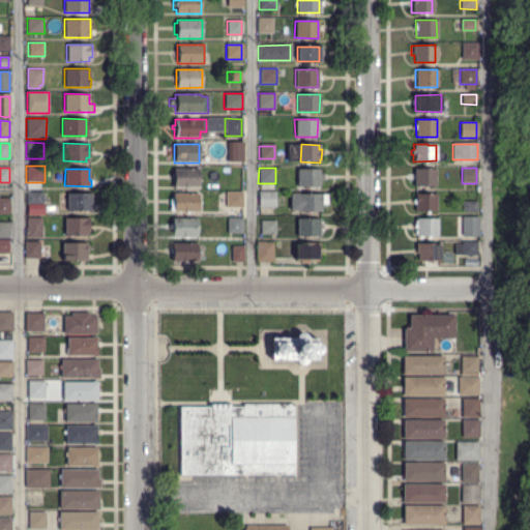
[(198,187),(173,186),(173,183),(170,183),(170,171),(173,171),(173,169),(199,169),(198,187)]
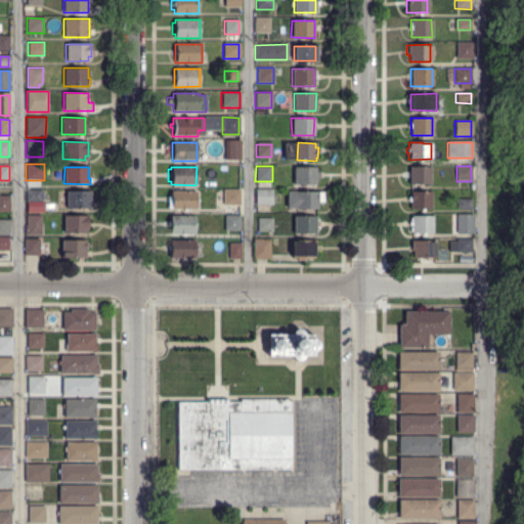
[(295,184),(294,168),(316,167),(316,171),(318,171),(318,179),(315,179),(315,183),(295,184)]
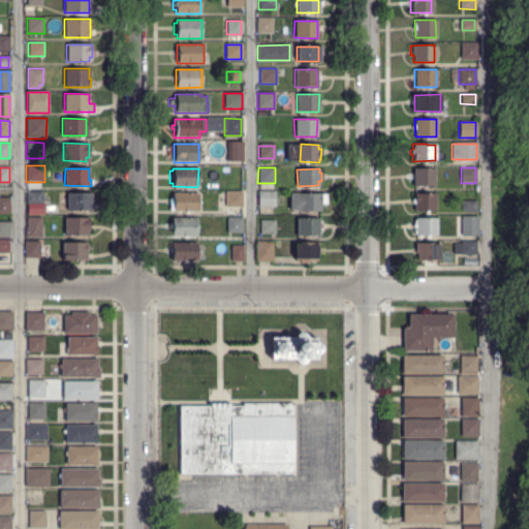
[(413,186),(412,168),(433,168),(434,186),(413,186)]
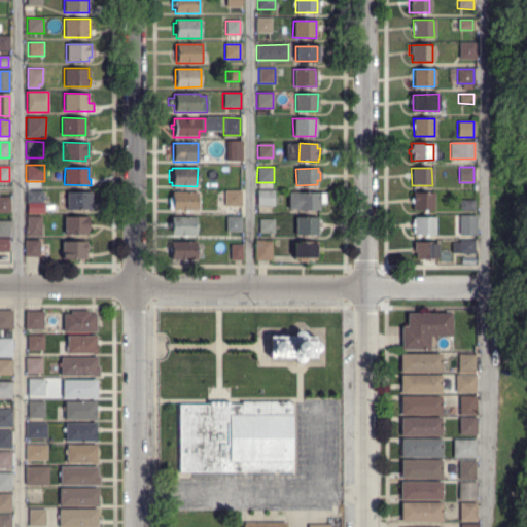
[(273,206),(256,206),(256,190),(273,190),(273,206)]
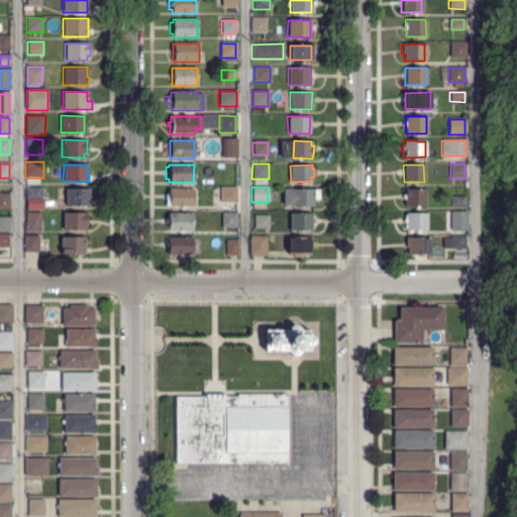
[(25,200),(25,188),(42,188),(41,199),(25,200)]
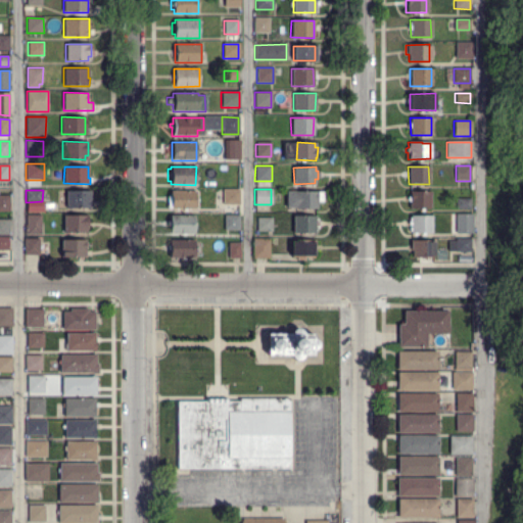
[(66,208),(65,190),(91,191),(91,208),(66,208)]
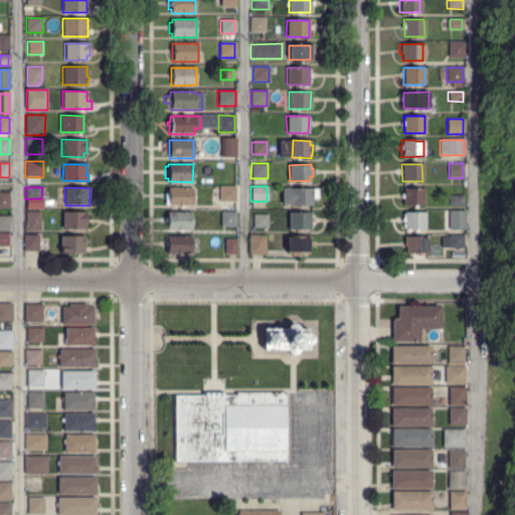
[(219,201),(219,187),(235,187),(235,201),(219,201)]
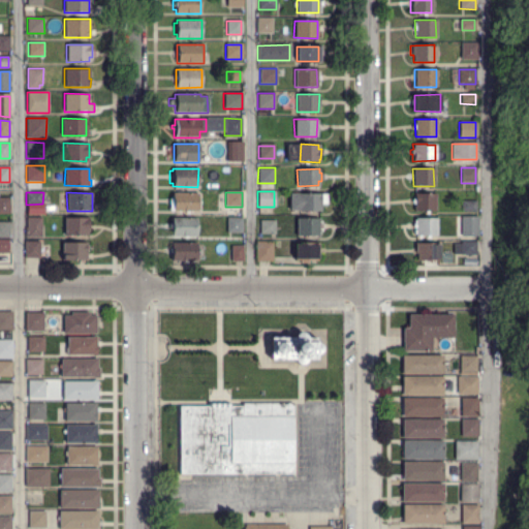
[(168,211),(168,198),(172,198),(172,193),(198,193),(199,211),(168,211)]
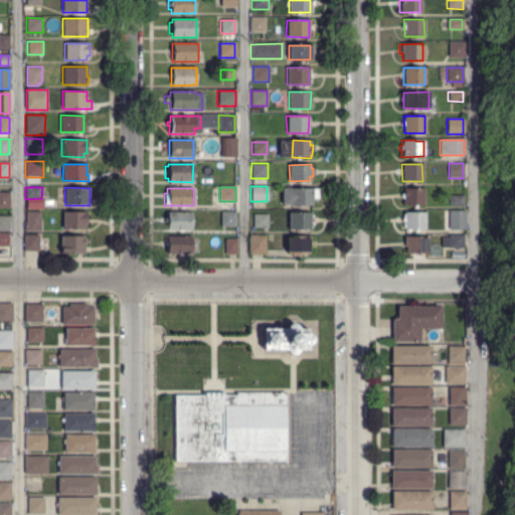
[(291,205),(291,203),(282,203),(282,188),(312,188),(312,205),(291,205)]
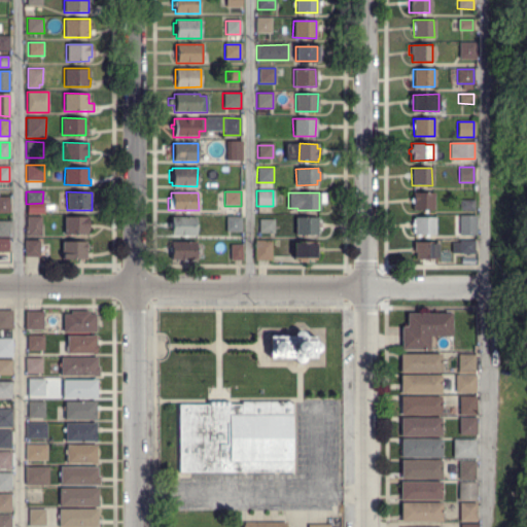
[(412,210),(412,192),(432,192),(433,210),(412,210)]
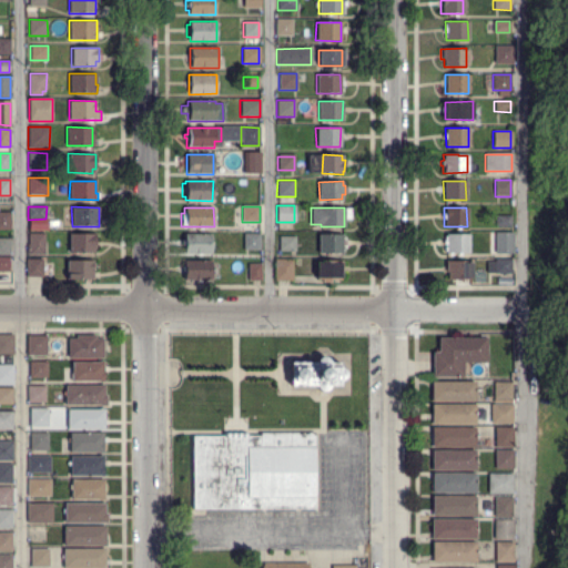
[(510,227),(495,227),(495,215),(510,215),(510,227)]
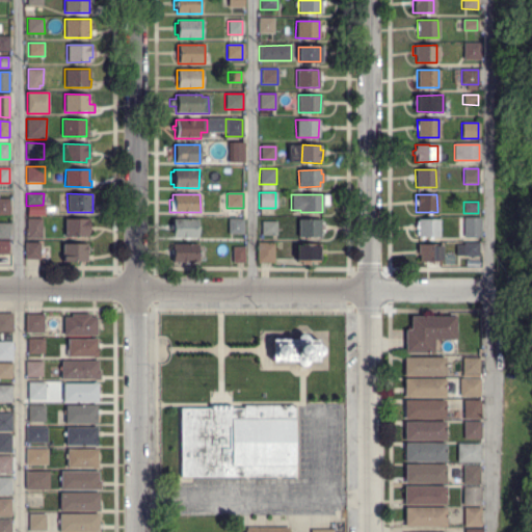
[(479,233),(457,232),(458,218),(479,218),(479,233)]
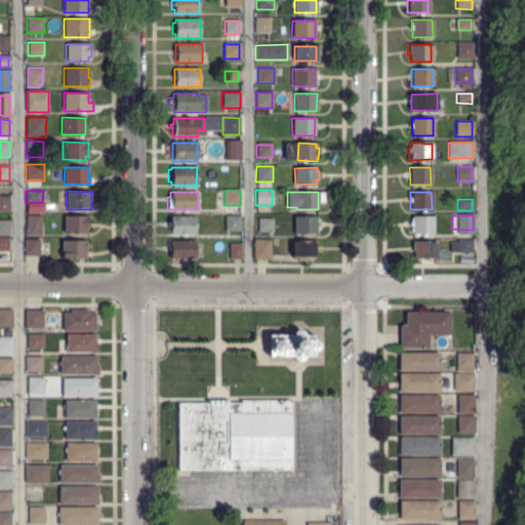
[(42,236),(27,235),(27,216),(42,216),(42,236)]
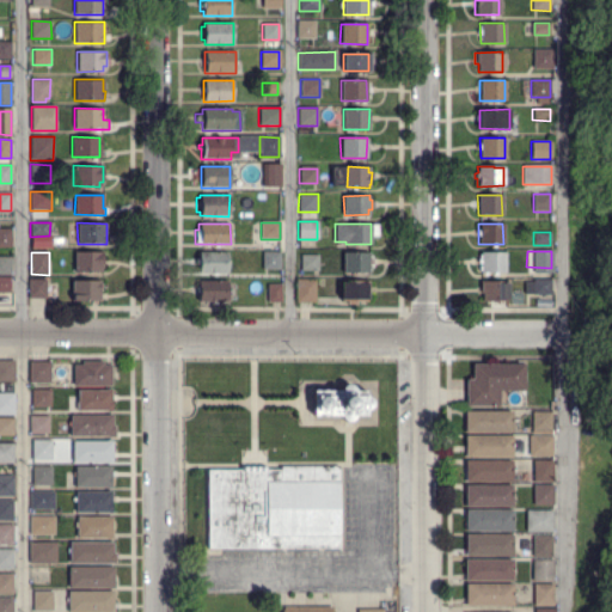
[(74,273),(74,252),(104,252),(104,268),(101,268),(101,273),(74,273)]
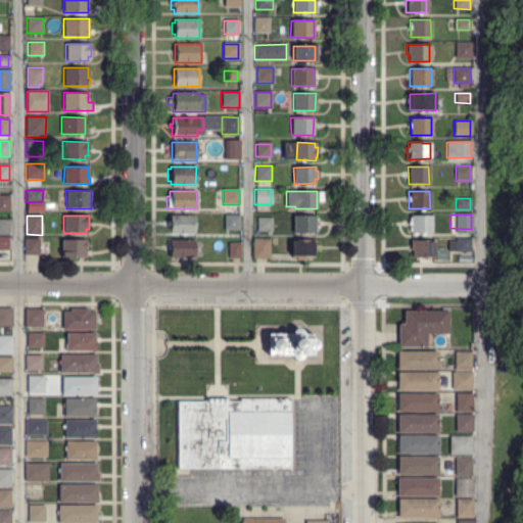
[(194,233),(170,233),(170,226),(167,226),(167,221),(170,221),(170,216),(194,216),(194,233)]
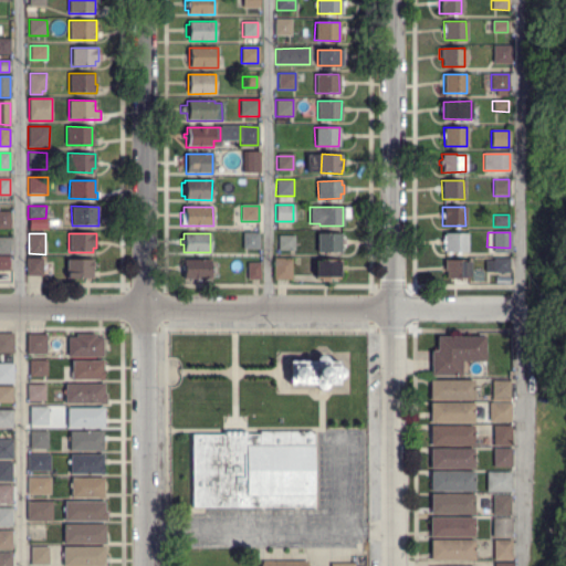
[(259,249),(242,249),(242,233),(259,233),(259,249)]
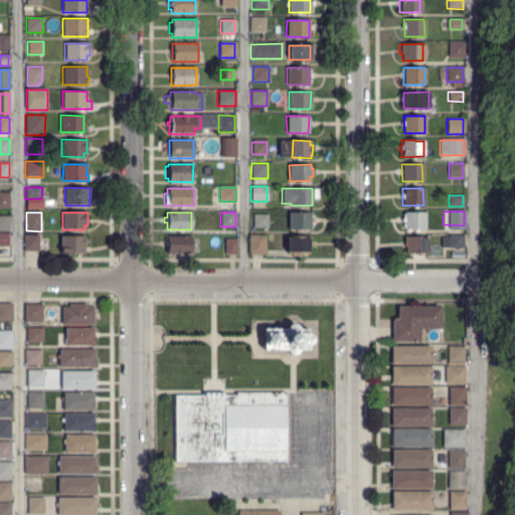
[(289,229),(289,212),(310,212),(310,229),(289,229)]
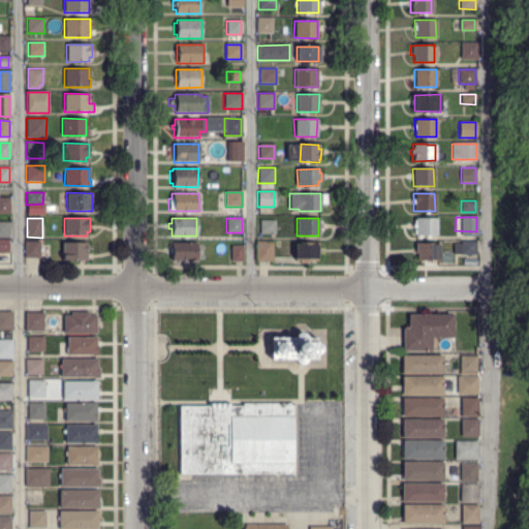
[(436,236),(414,236),(415,218),(436,219),(436,236)]
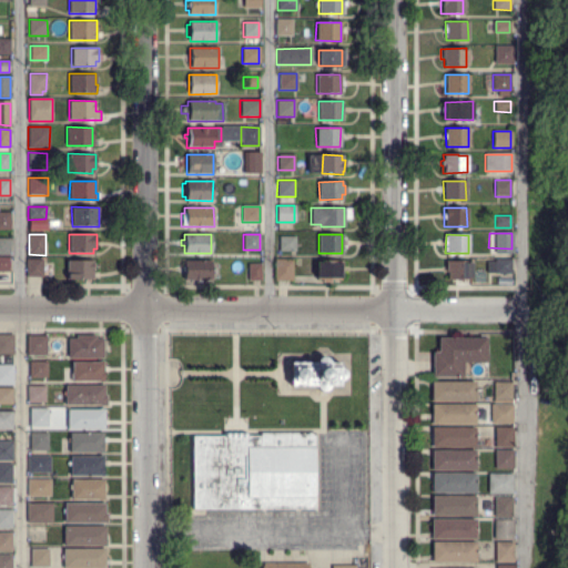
[(294,251),(279,251),(279,236),(294,236),(294,251)]
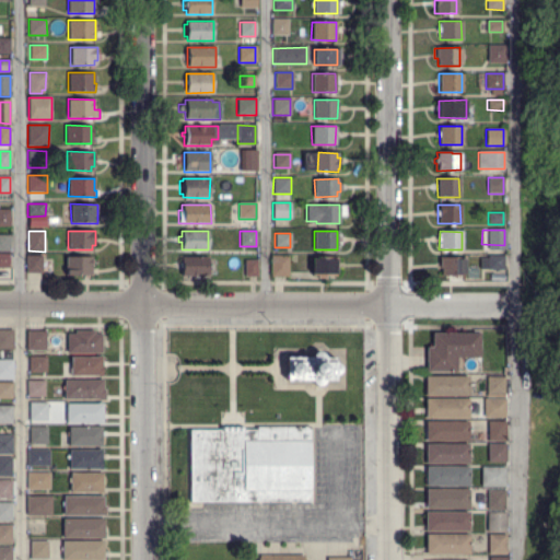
[(9,252),(0,252),(0,235),(9,235),(9,252)]
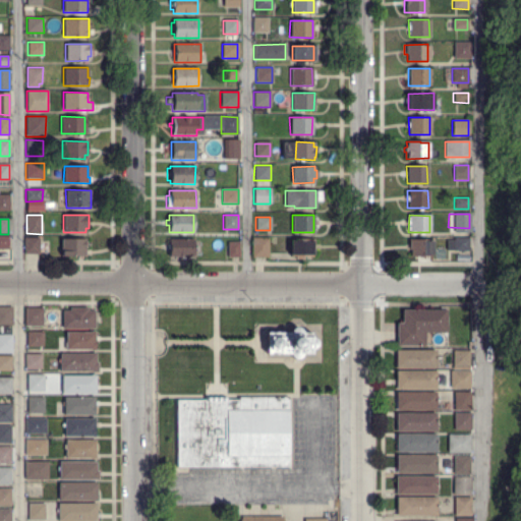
[(0,249),(0,236),(8,236),(8,249),(0,249)]
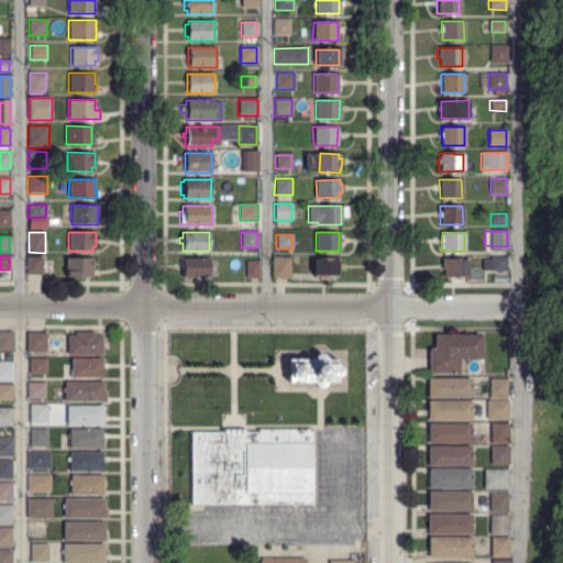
[(272,277),(272,257),(289,256),(289,277),(272,277)]
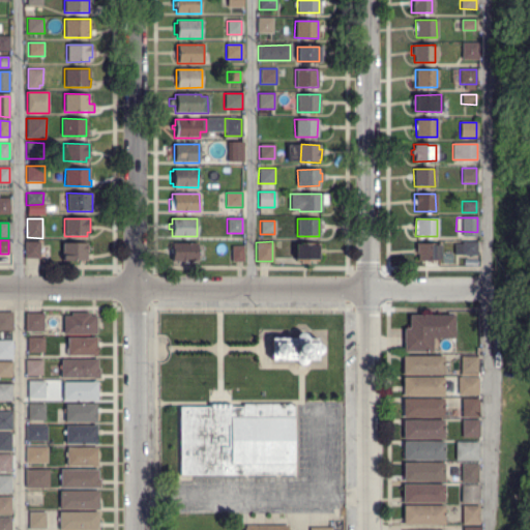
[(453,256),(453,243),(462,243),(462,241),(477,242),(477,256),(453,256)]
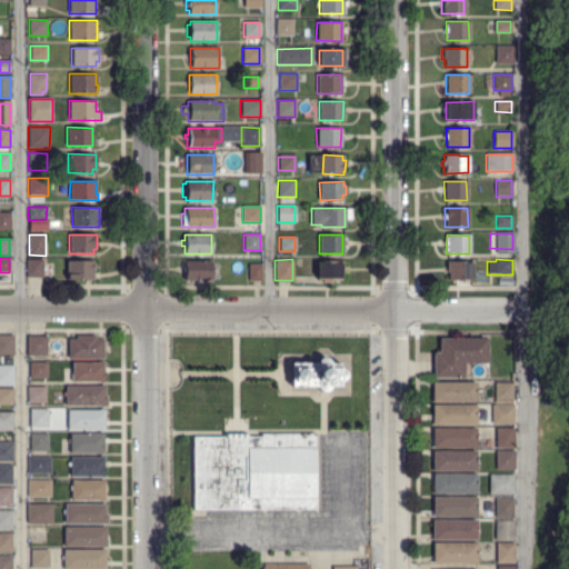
[(27,278),(26,260),(42,260),(42,277),(27,278)]
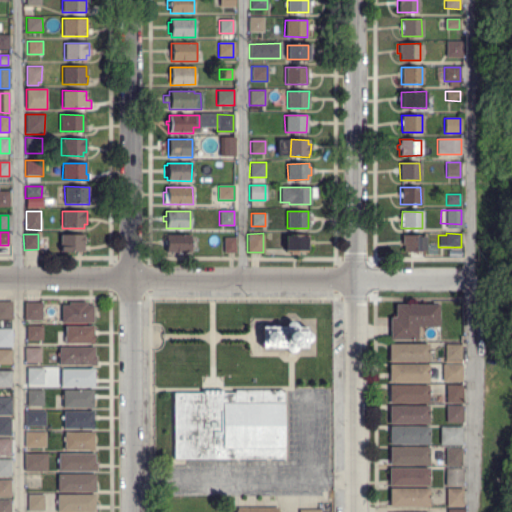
[(60,252),(59,234),(84,234),(84,252),(60,252)]
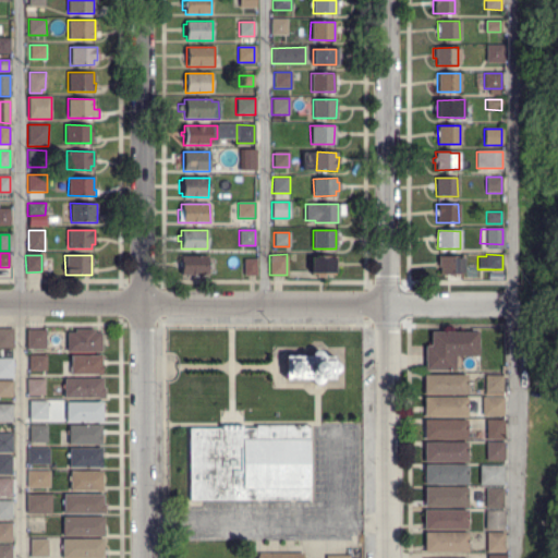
[(208,276),(180,275),(180,266),(177,266),(177,262),(180,262),(180,255),(208,255),(208,276)]
